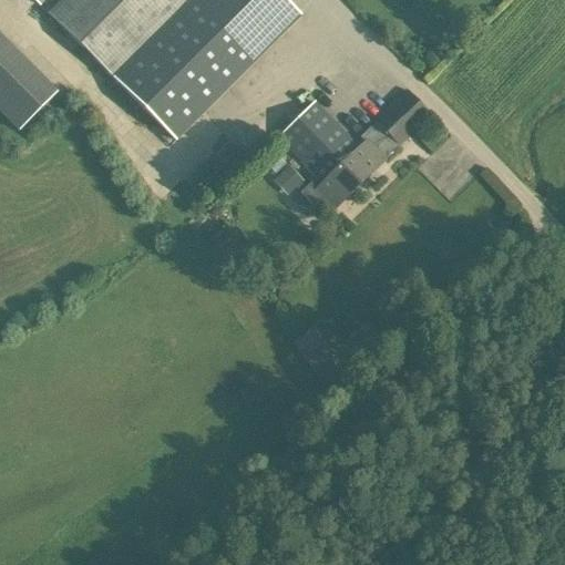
[(60,0),(49,11),(113,75),(176,140),(301,14),(286,0),(60,0)]
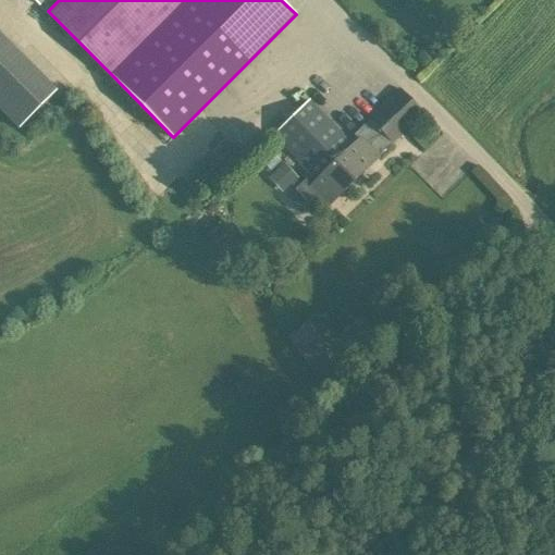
[(56,94),(0,38),(0,111),(19,131),(56,94)]
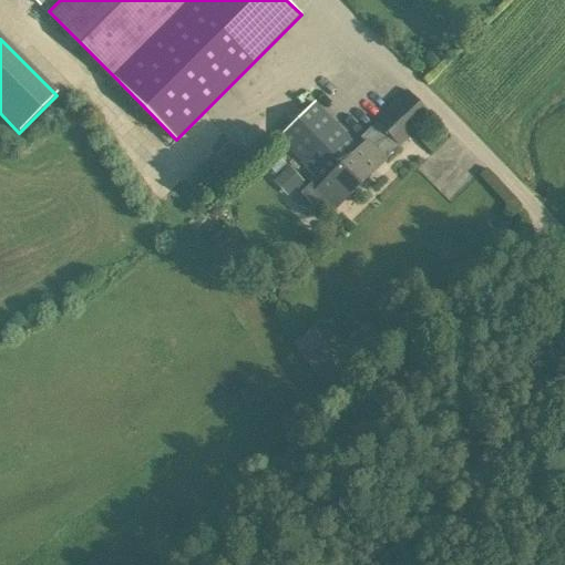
[(362,135),(366,140),(360,145),(317,101),(280,136),(324,181),(320,185),(315,180),(302,192),(315,204),(324,195),(336,208),(387,158),(386,157),(400,144),(433,113),(408,88),(376,119),(378,121),(362,135)]
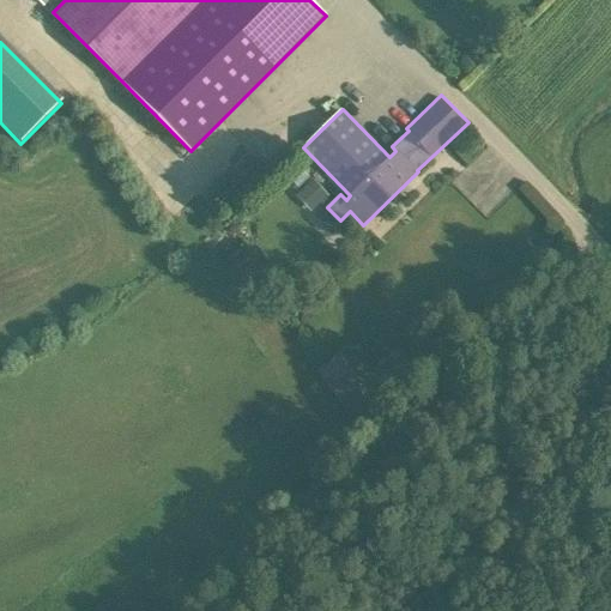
[(315,179),(301,192),(315,207),(330,194),(315,179)]
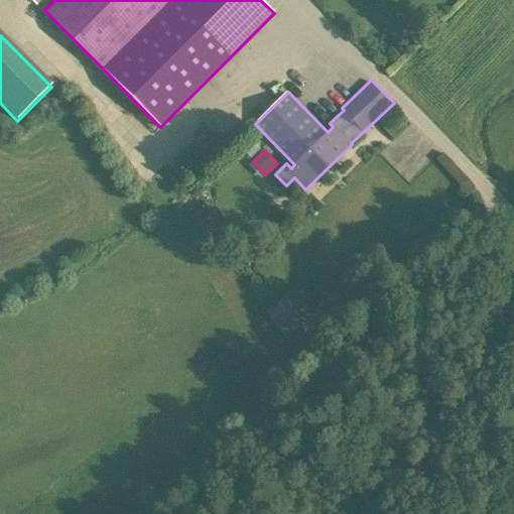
[(320,341),(309,328),(287,296),(269,310),(301,354),(320,341)]
